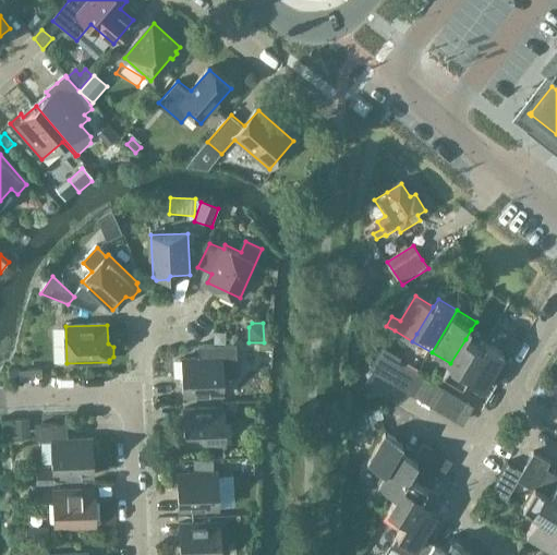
[(513,338),(506,351),(516,358),(523,344),(513,338)]
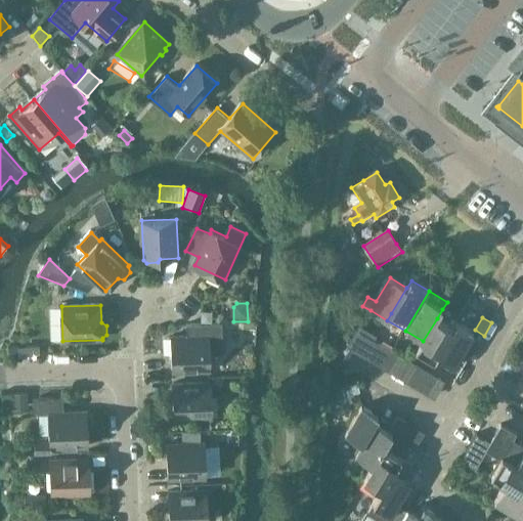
[(434,362),(437,356),(453,329),(437,318),(423,341),(417,352),(434,362)]
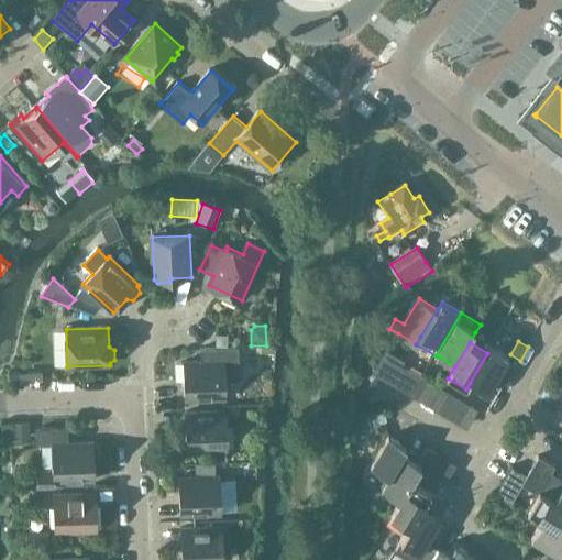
[(489,395),(510,361),(491,349),(487,353),(470,383),(489,395)]
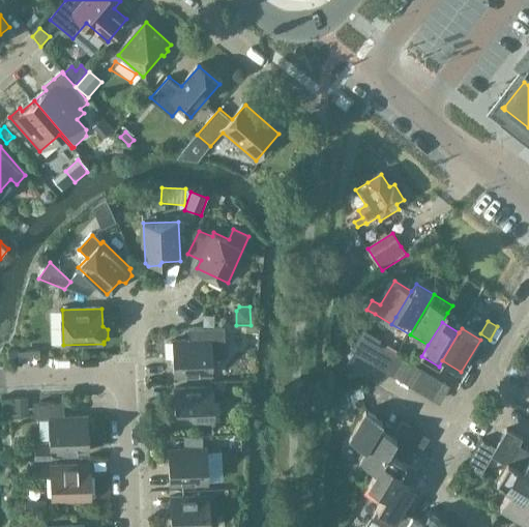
[(214,375),(213,359),(226,359),(226,329),(189,330),(189,341),(173,342),(175,377),(214,375)]
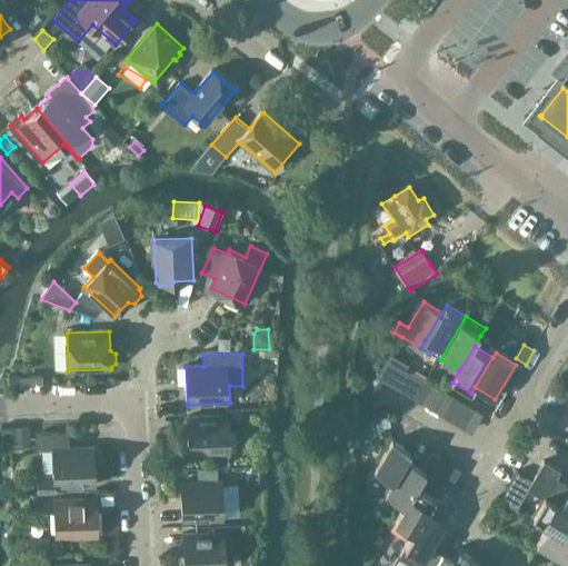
[(407,370),(408,371),(410,367),(390,356),(377,379),(396,390),(407,370)]
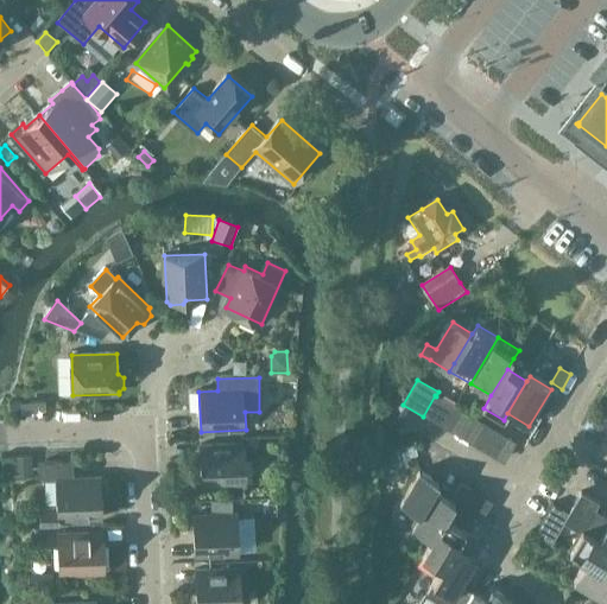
[(45,401),(33,401),(35,412),(36,412),(46,412),(45,401)]
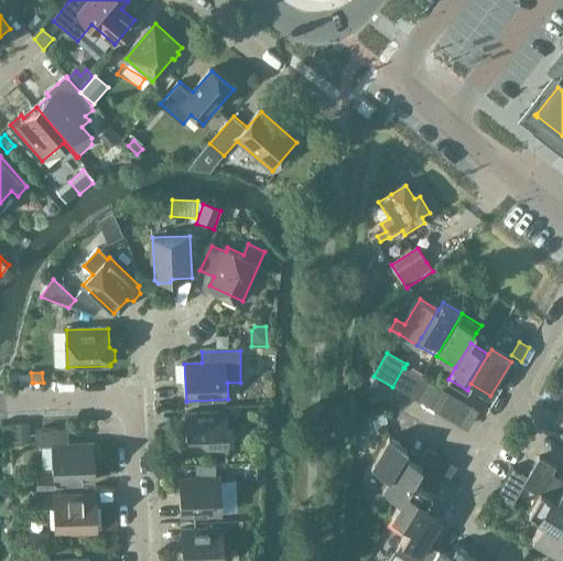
[(413,374),(402,392),(412,398),(423,379),(413,374)]
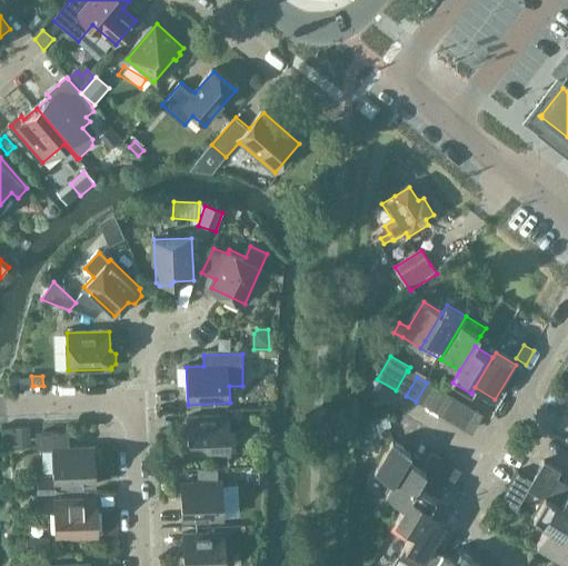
[(436,388),(425,407),(435,413),(446,394),(436,388)]
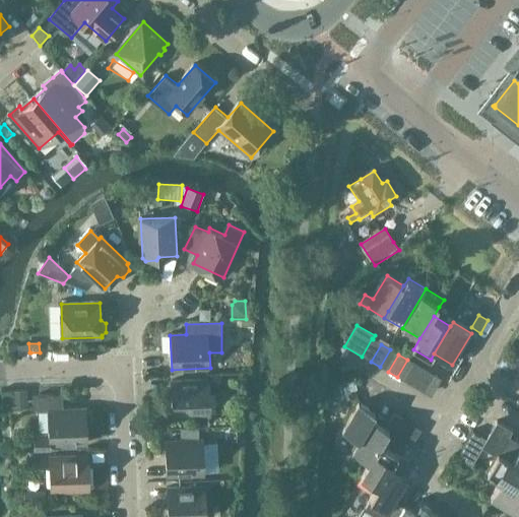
[(407,360),(397,377),(405,382),(416,365),(407,360)]
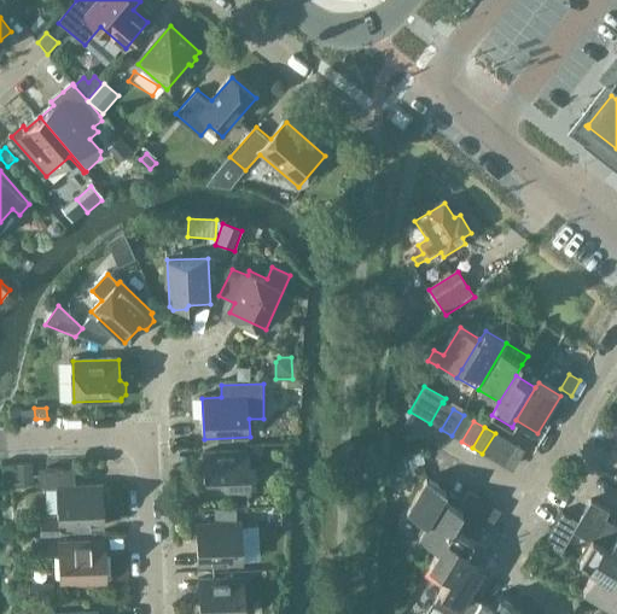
[(616,432),(609,428),(601,440),(613,448),(616,443),(616,432)]
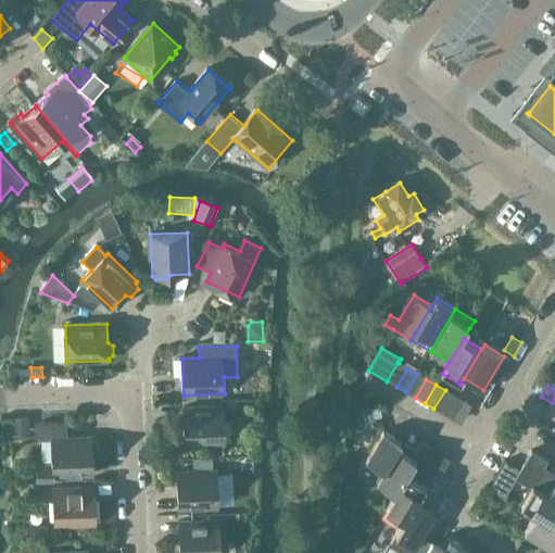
[(463,426),(474,407),(454,396),(443,415),(463,426)]
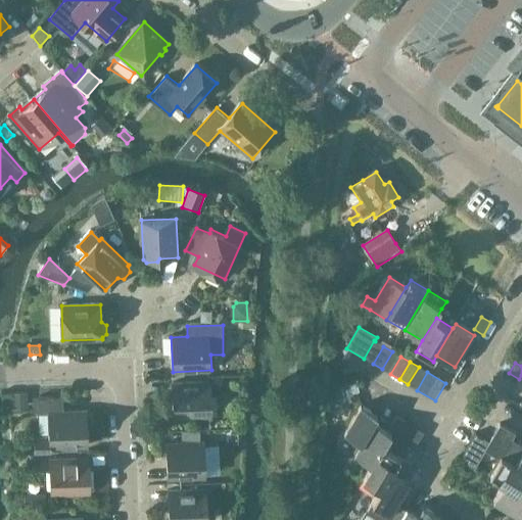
[(511,396),(520,400),(521,397),(521,381),(518,380),(511,396)]
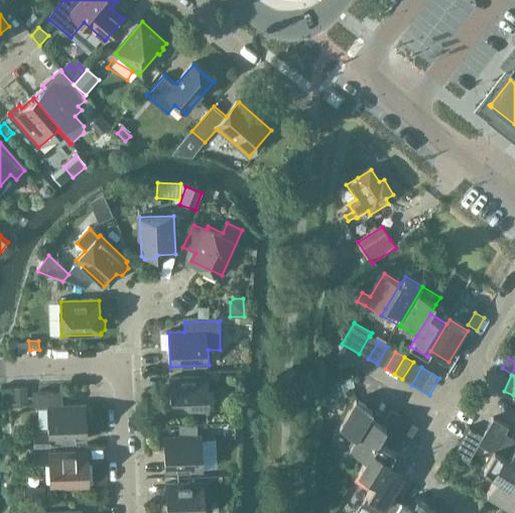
[(171,413),(211,411),(209,377),(170,378),(171,413)]
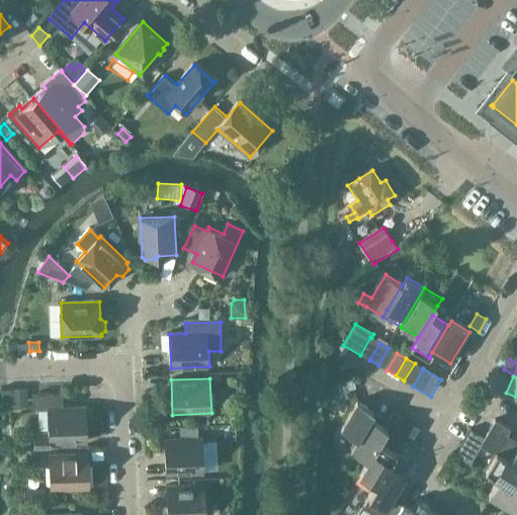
[(345,382),(334,385),(337,398),(348,395),(345,382)]
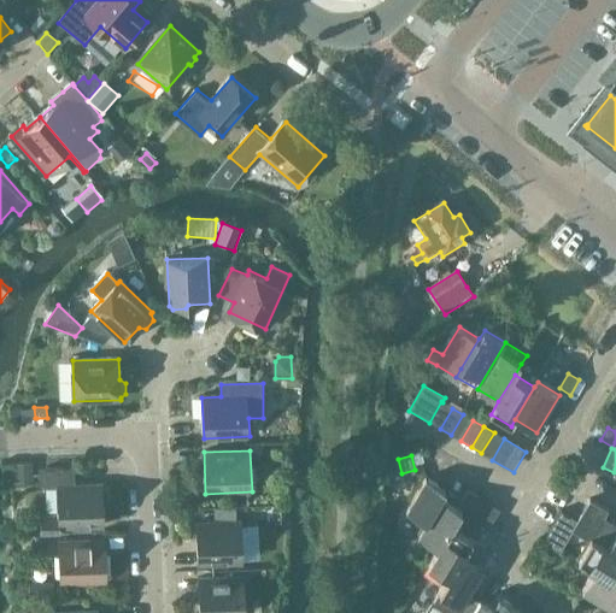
[(33,466),(16,466),(17,485),(34,485),(33,466)]
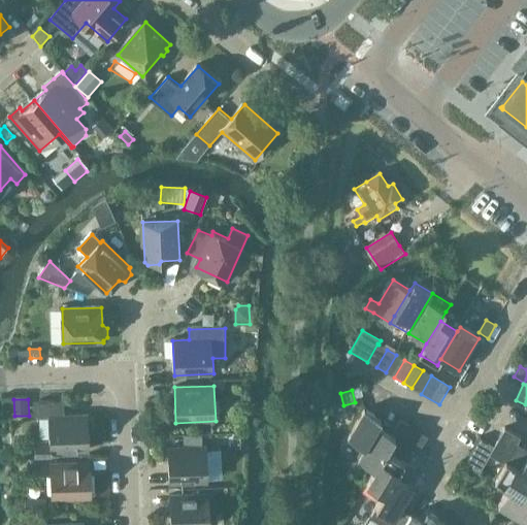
[(64,403),(33,405),(33,419),(50,419),(51,441),(34,443),(34,461),(53,460),(52,452),(91,450),(90,434),(94,431),(94,422),(89,418),(89,415),(65,416),(64,403)]
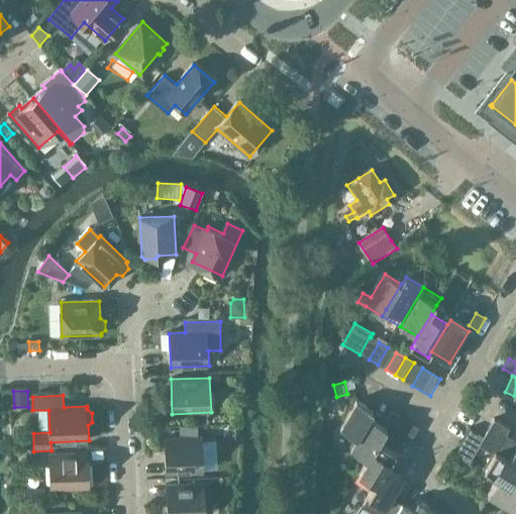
[(388,428),(386,427),(372,418),(375,412),(359,402),(342,429),(357,439),(350,449),(369,460),(380,442),(388,428)]
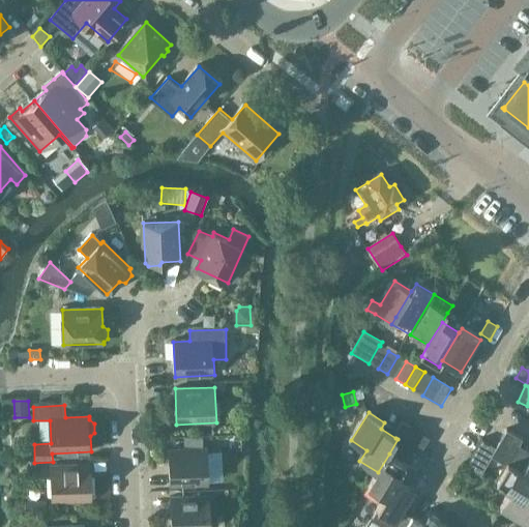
[(405,443),(413,430),(404,423),(395,438),(398,439),(405,443)]
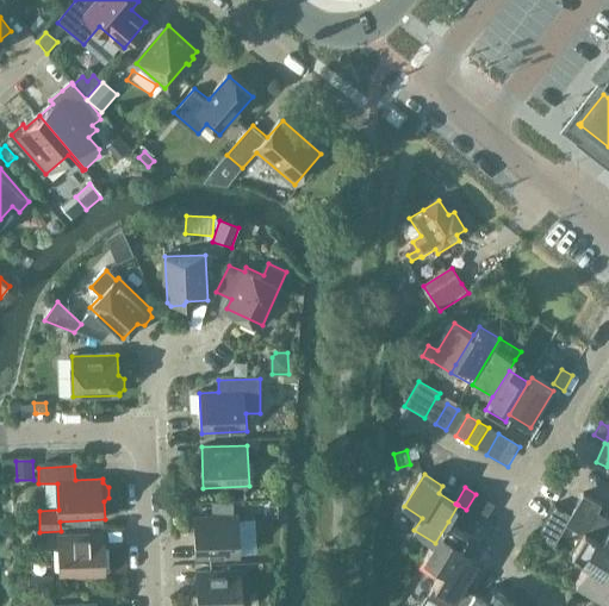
[(246,491),(231,491),(231,501),(246,501),(246,491)]
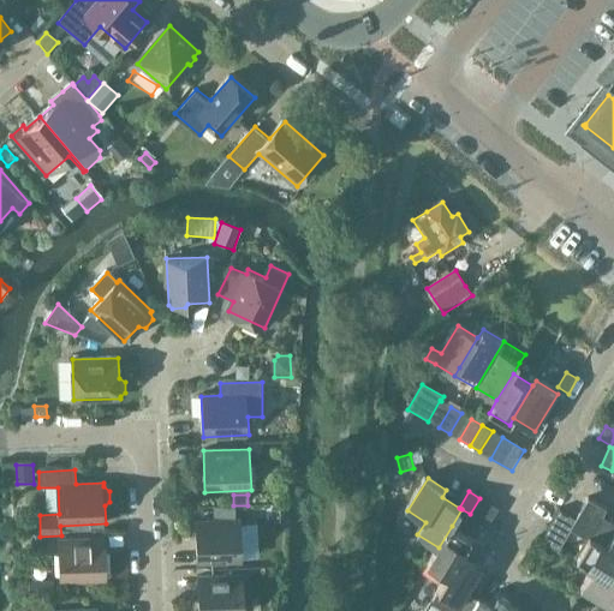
[(578,519),(571,529),(588,539),(590,535),(613,549),(613,520),(604,515),(608,508),(590,498),(578,519)]
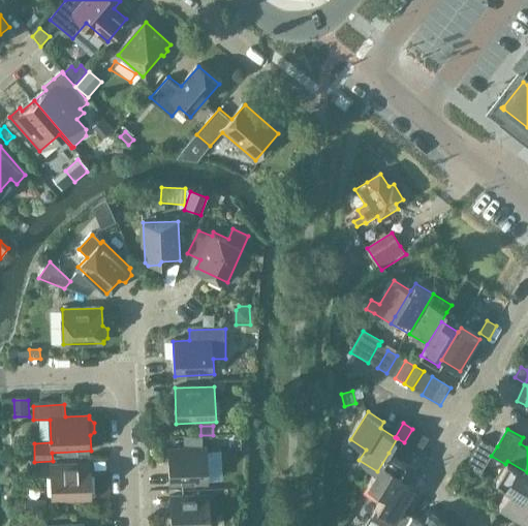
[(185,449),(168,449),(171,485),(210,483),(209,447),(203,447),(202,438),(185,438),(185,449)]
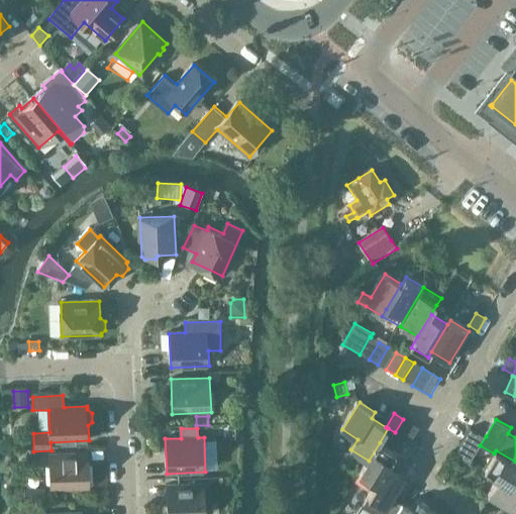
[(480,445),(486,436),(472,428),(455,454),(470,464),(480,445)]
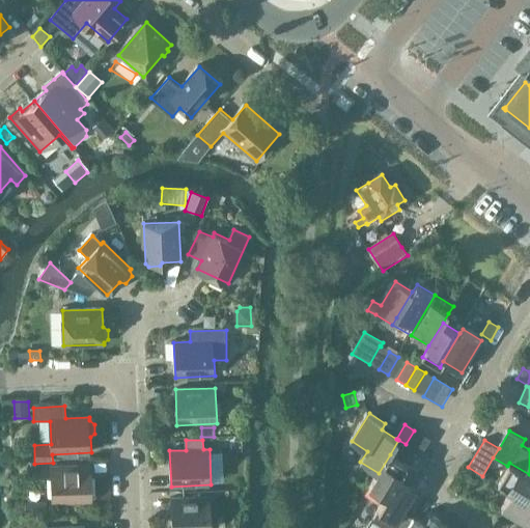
[(388,498),(399,479),(408,466),(390,454),(379,473),(370,487),(388,498)]
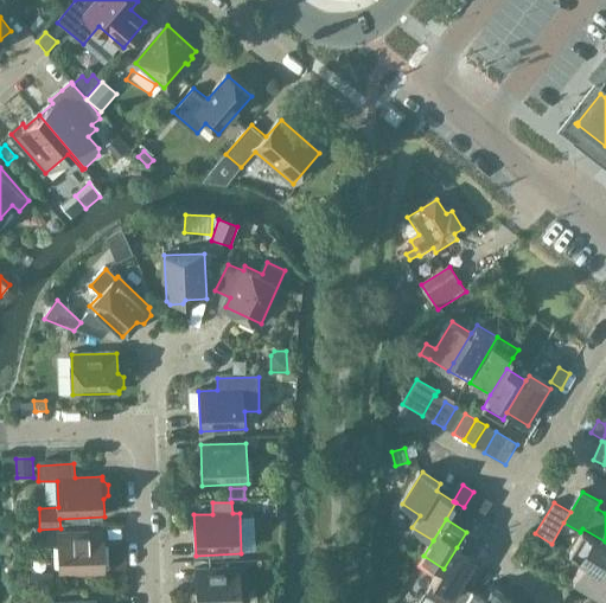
[(605,541),(582,528),(580,532),(569,549),(586,559),(605,570),(605,541)]
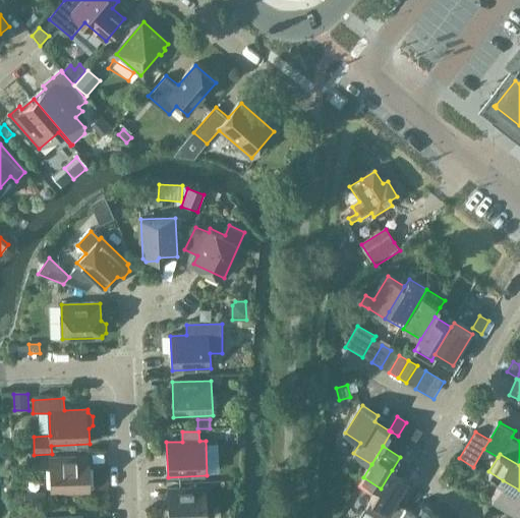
[(50,458),(51,493),(92,491),(90,456),(50,458)]
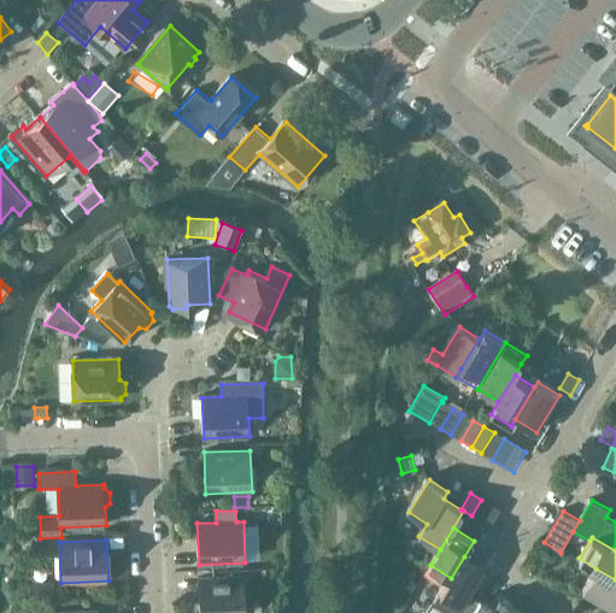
[(441,595),(435,606),(446,612),(477,612),(482,605),(469,596),(485,570),(480,566),(488,552),(473,543),(464,556),(451,578),(441,595)]
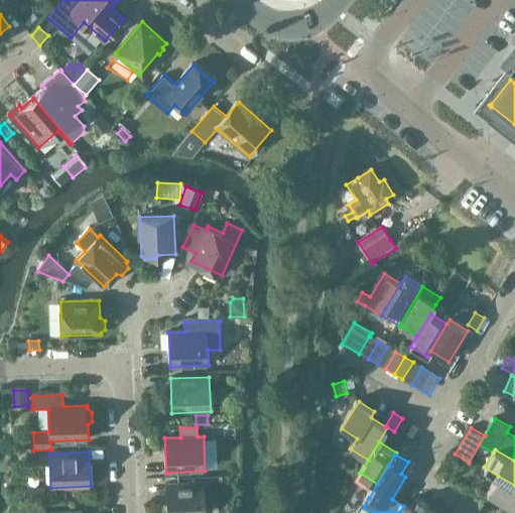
[(514,485),(498,476),(488,493),(514,508),(514,485)]
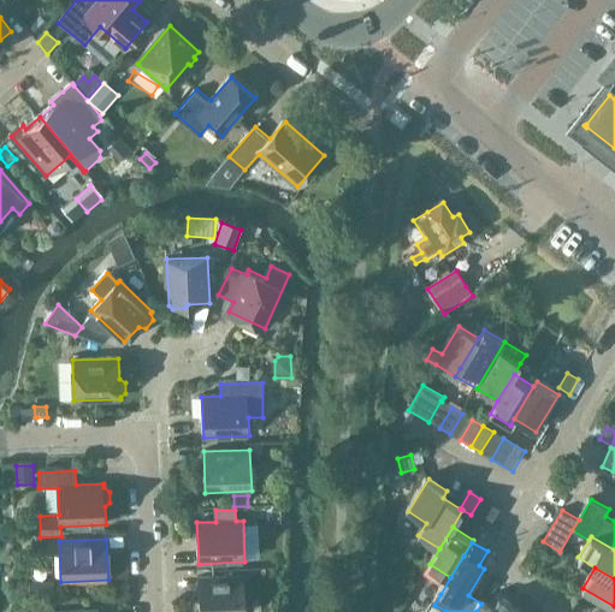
[(246,611),(244,576),(199,578),(200,611),(246,611)]
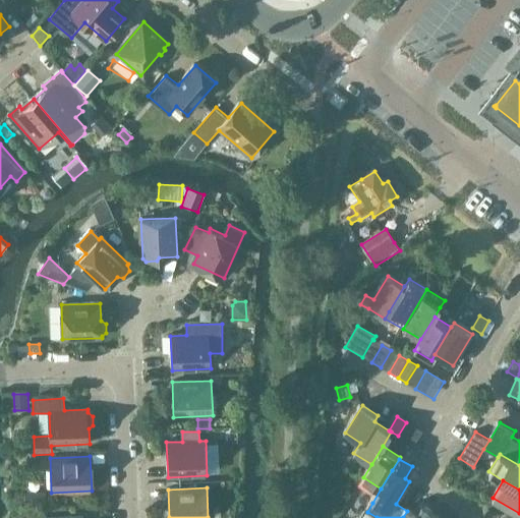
[(45,509),(45,499),(26,500),(26,510),(45,509)]
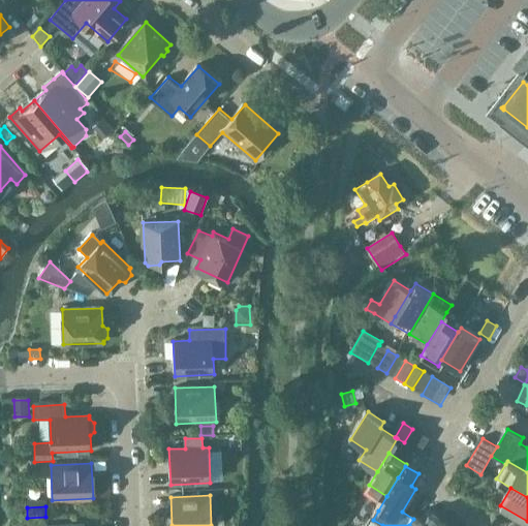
[(446,525),(430,515),(424,525),(413,519),(409,525),(446,525)]
